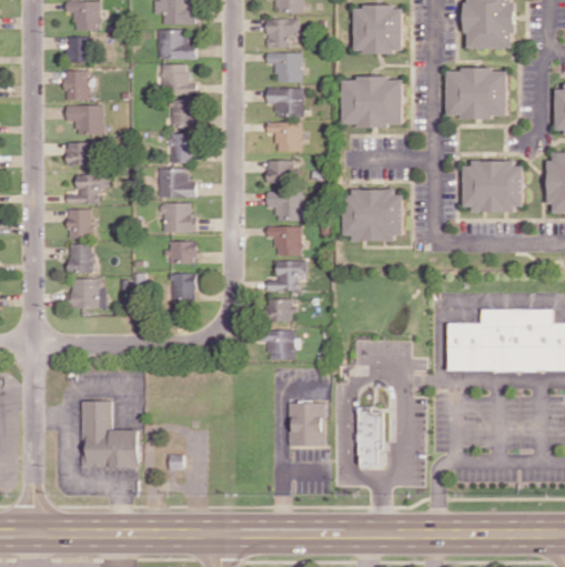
[(72,30),(99,30),(100,1),(64,0),(63,11),(73,12),(72,30)]
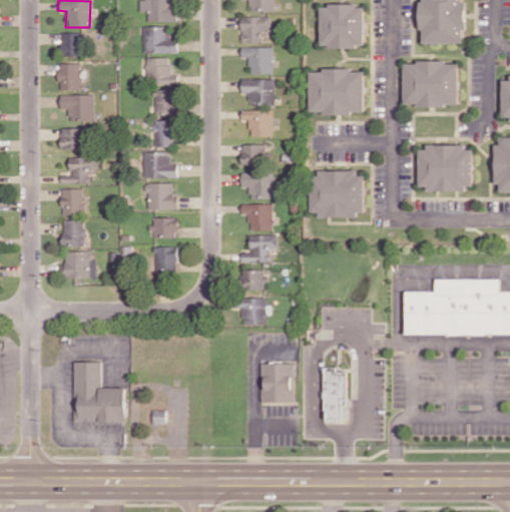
[(145,22),(172,21),(171,0),(136,0),(137,11),(145,11),(145,22)]
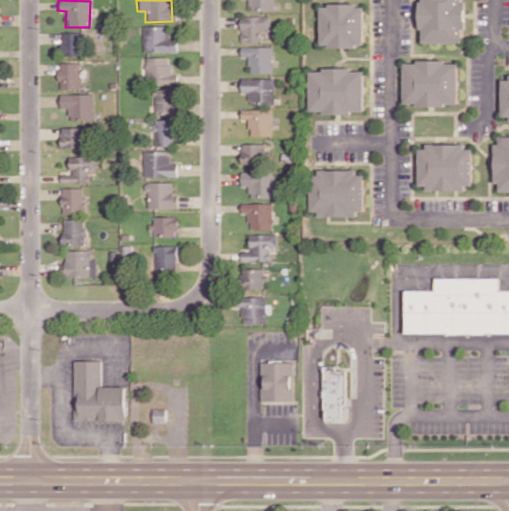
[(460,0),(417,0),(418,44),(461,43),(460,0)]
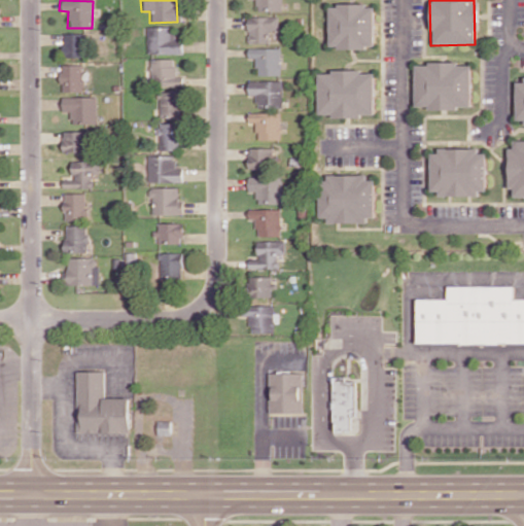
[(372,5),(327,5),(327,48),(372,48),(372,5)]
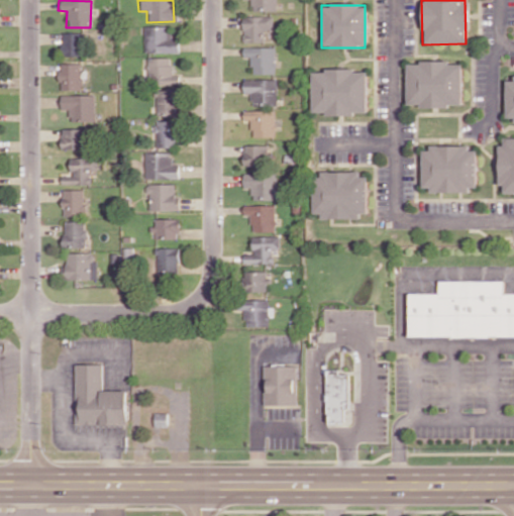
[(271,17),(240,16),(239,42),(270,43),(271,17)]
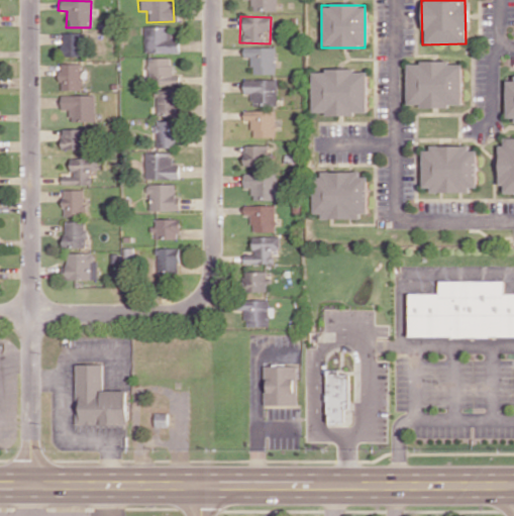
[(142,54),(176,53),(176,34),(166,35),(166,27),(142,27),(142,54)]
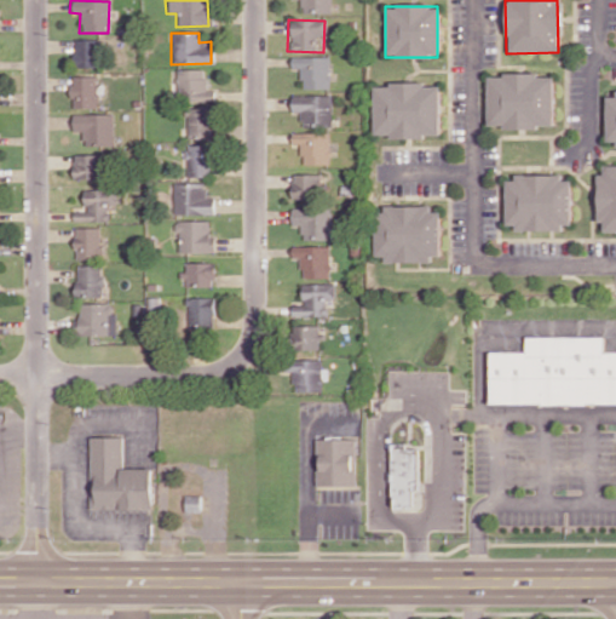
[(97,40),(73,40),(73,69),(97,68),(97,40)]
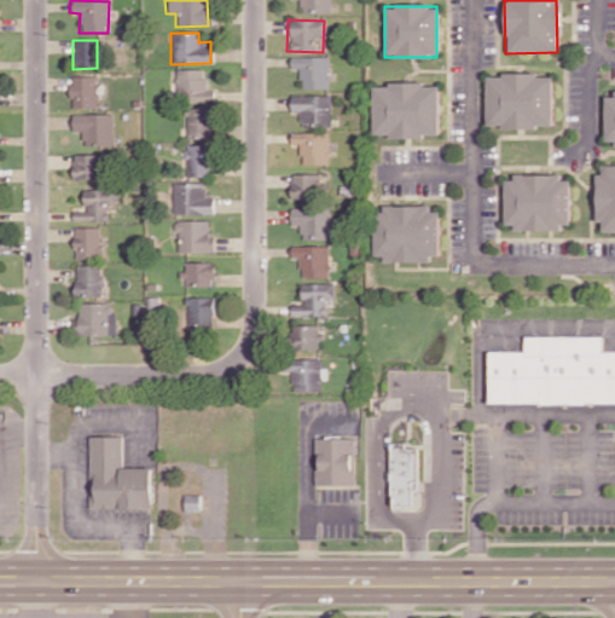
[(297,90),(326,88),(325,57),(288,57),(288,69),(297,69),(297,90)]
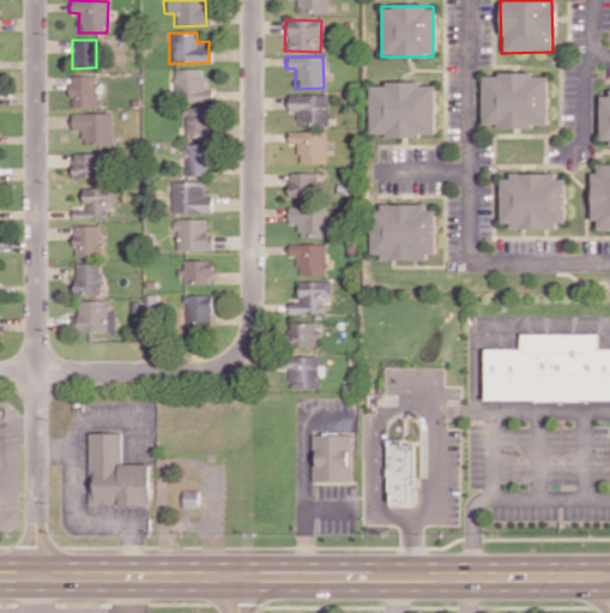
[(200,70),(171,70),(173,101),(210,101),(210,89),(201,90),(200,70)]
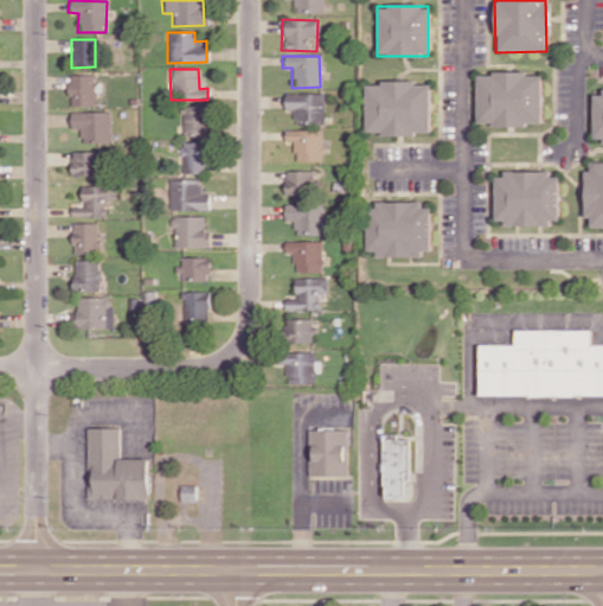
[(475,74),(475,125),(539,125),(540,74),(475,74)]
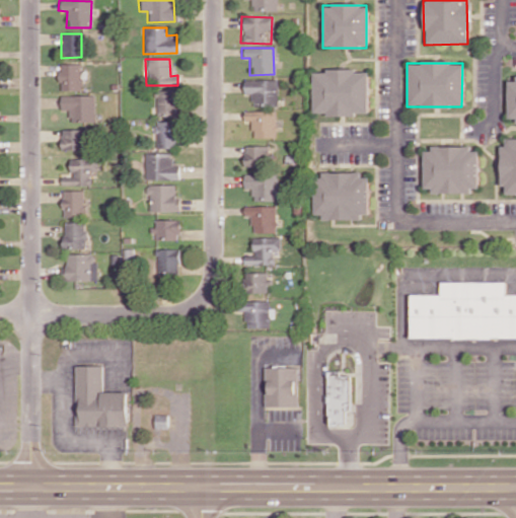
[(79,65),(58,64),(57,90),(79,90),(79,65)]
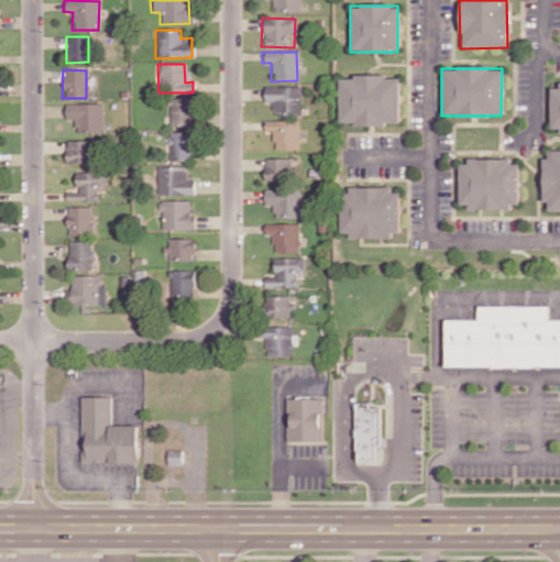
[(397,77),(338,77),(337,124),(397,125),(397,77)]
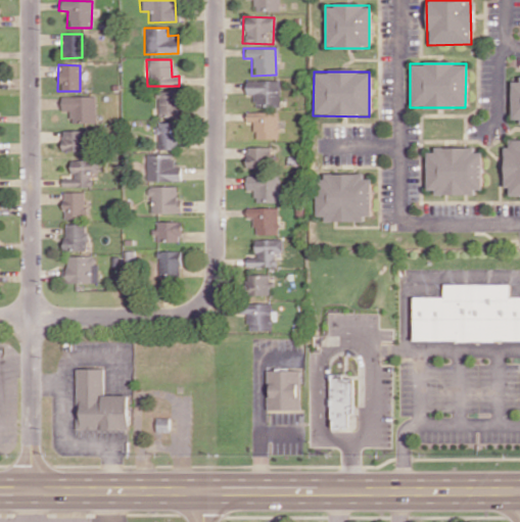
[(519,78),(510,79),(510,120),(517,120),(517,123),(519,123),(519,78)]
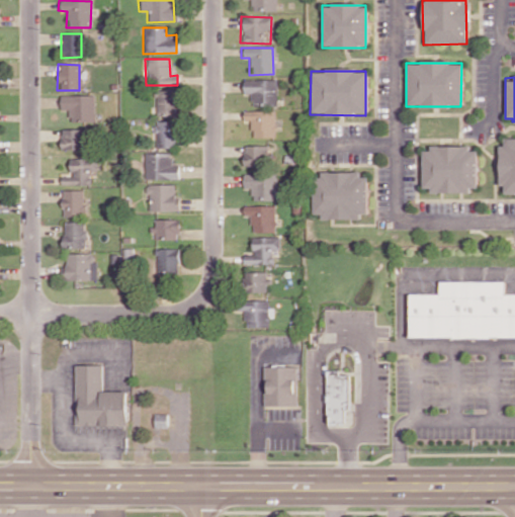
[(275,80),(241,80),(241,94),(249,94),(249,105),(274,106),(275,80)]
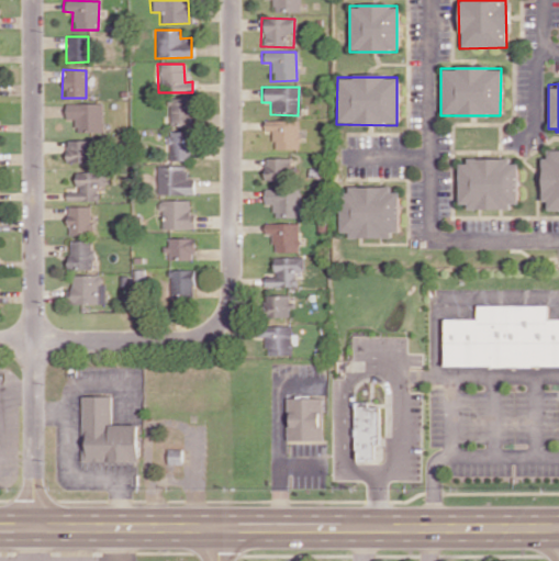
[(167,98),(166,125),(189,126),(190,98),(167,98)]
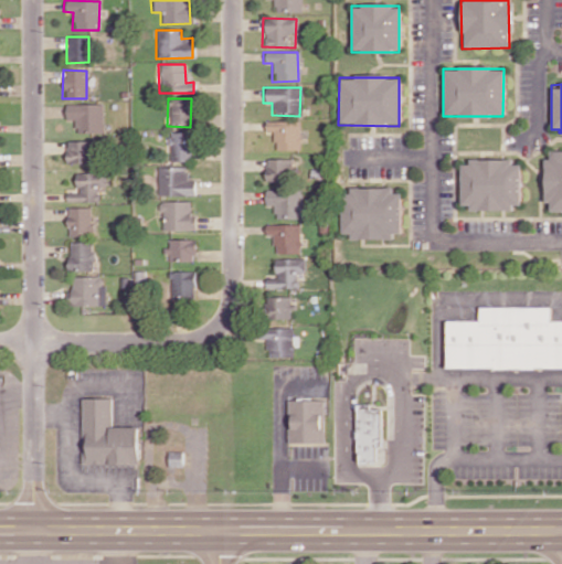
[(101,105),(64,105),(64,120),(73,120),(72,132),(101,132),(101,105)]
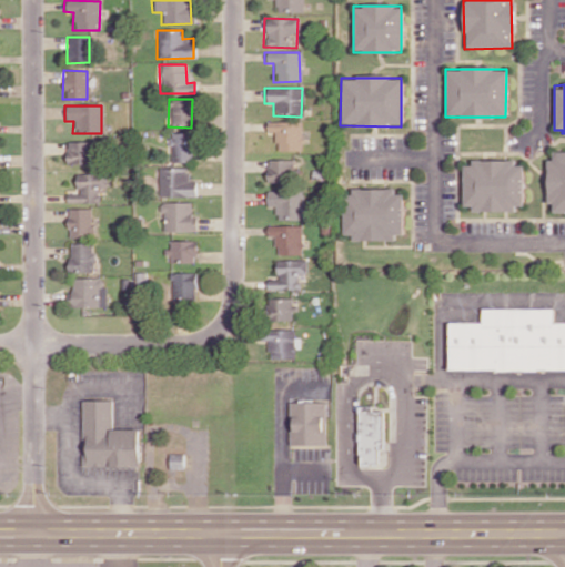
[(300,151),(300,121),(265,122),(265,132),(273,132),(273,151),(300,151)]
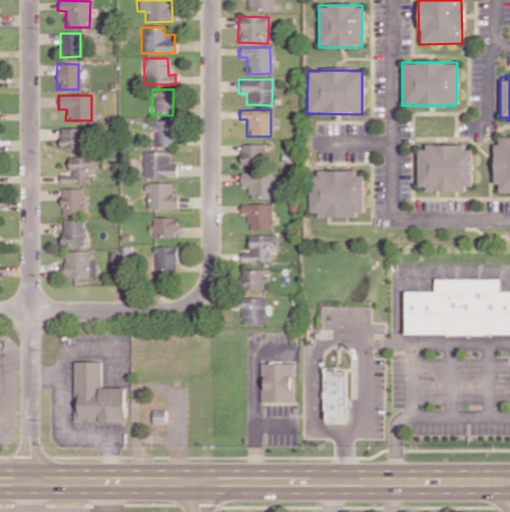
[(173,120),(152,120),(151,146),(172,147),(173,120)]
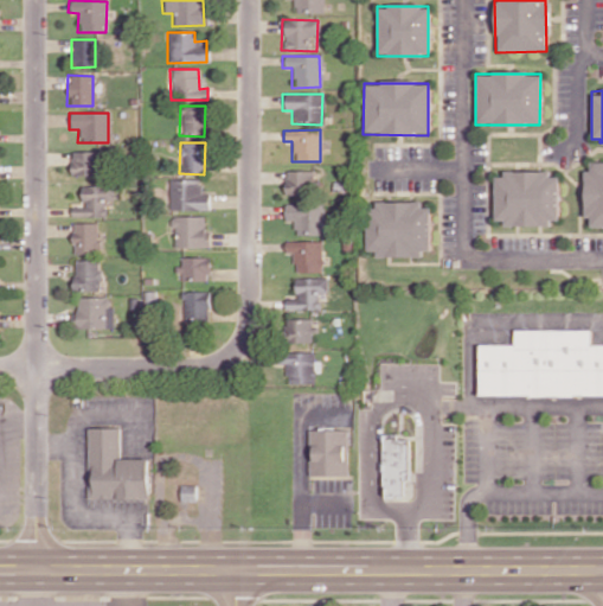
[(70,152),(69,177),(94,177),(95,152),(70,152)]
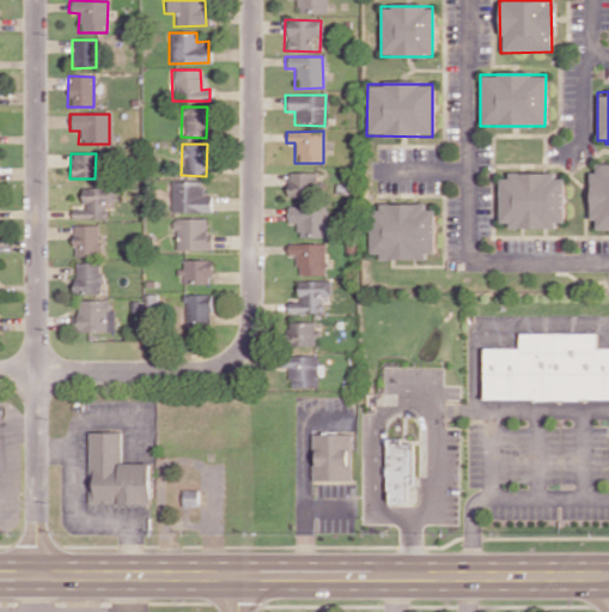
[(589,173),(589,220),(595,220),(595,230),(608,229),(608,163),(595,164),(595,173),(589,173)]
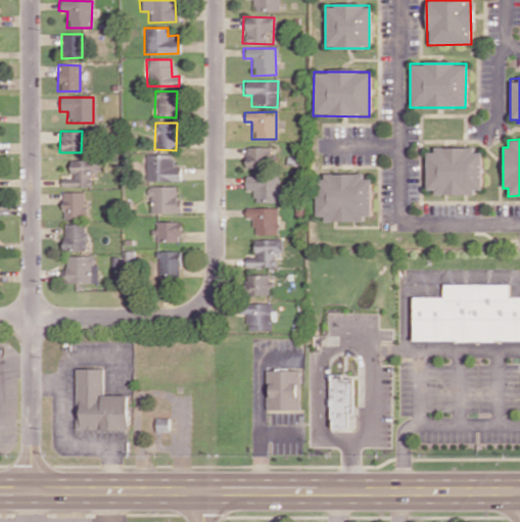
[(269,148),(244,147),(243,169),(269,169),(269,148)]
